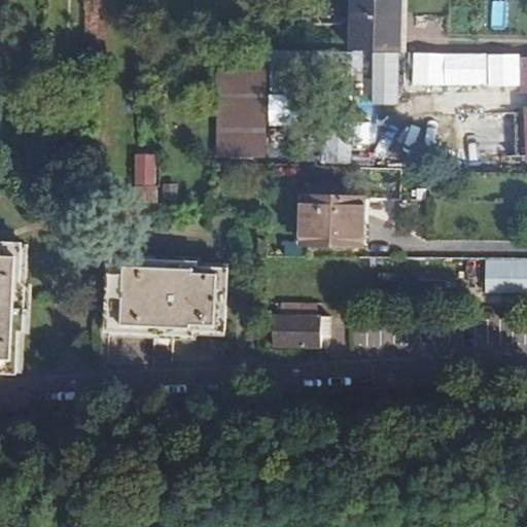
[(354,0),(353,51),(401,51),(402,0),(354,0)]
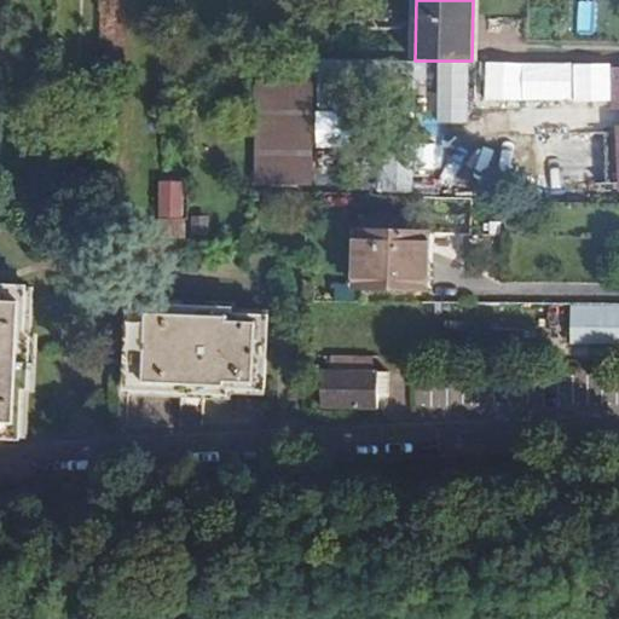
[(486,99),(611,104),(613,63),(487,58),(486,99)]
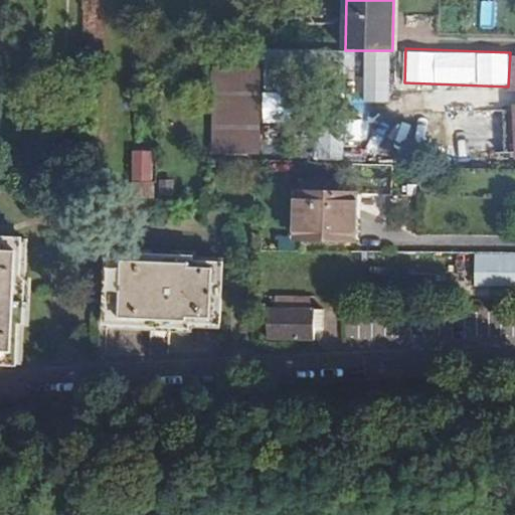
[(265,66),(213,65),(211,153),(264,154),(265,66)]
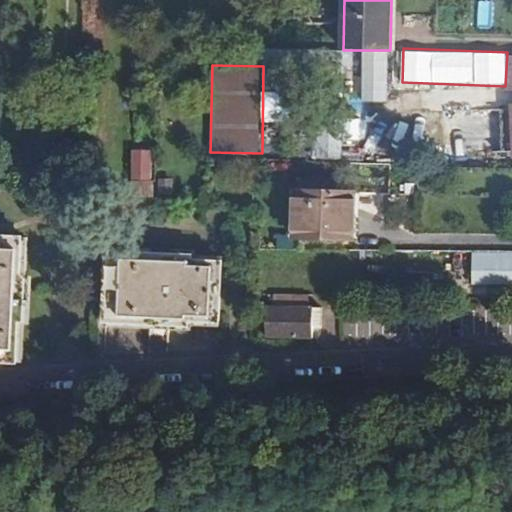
[(320,128),(319,157),(342,157),(342,129),(320,128)]
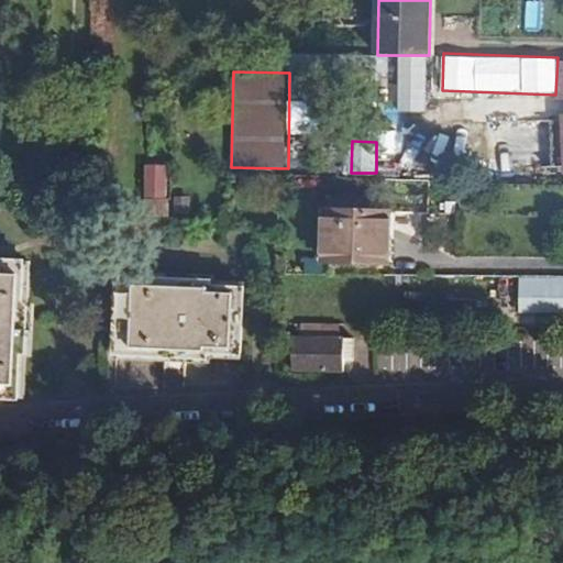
[(146,164),(146,197),(168,197),(168,164),(146,164)]
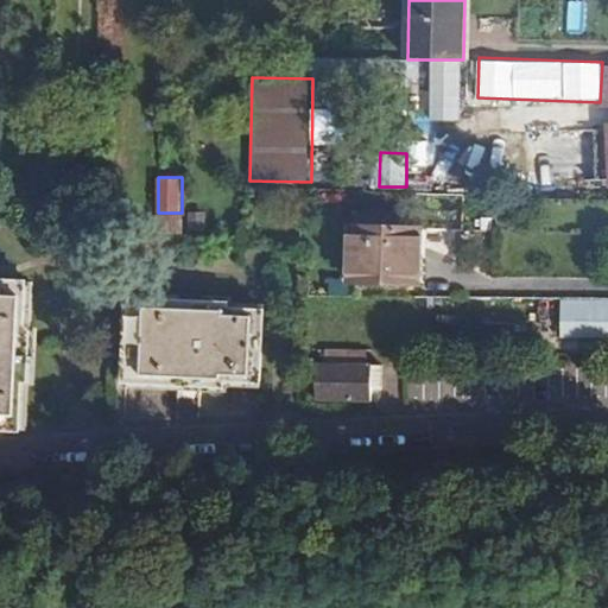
[(162,217),(160,235),(184,238),(185,219),(162,217)]
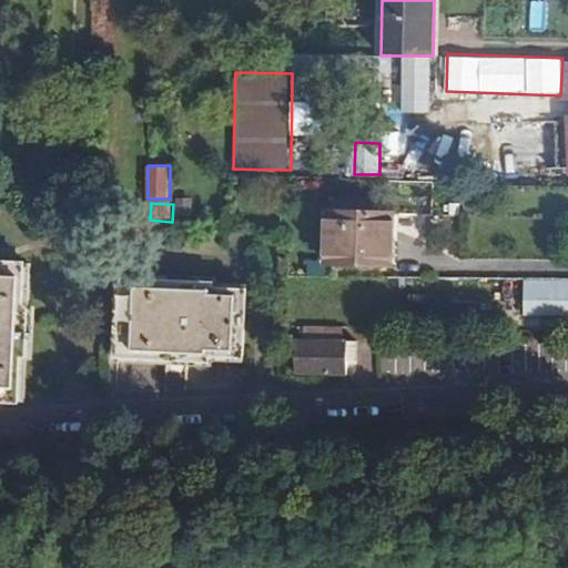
[(327,212),(326,247),(392,250),(393,214),(327,212)]
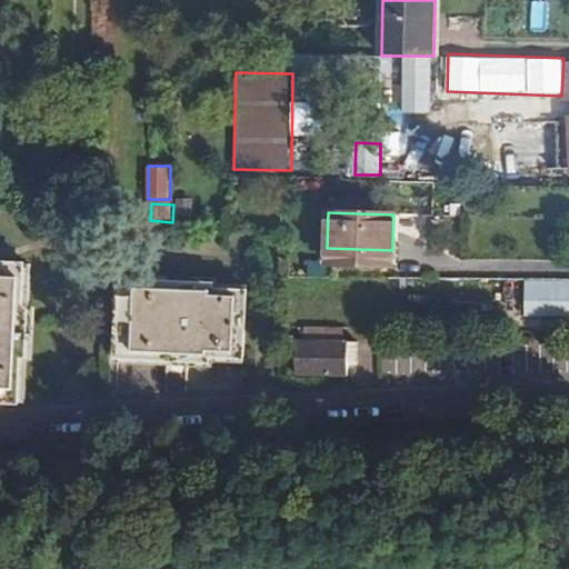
[(327,248),(327,262),(391,266),(392,250),(327,248)]
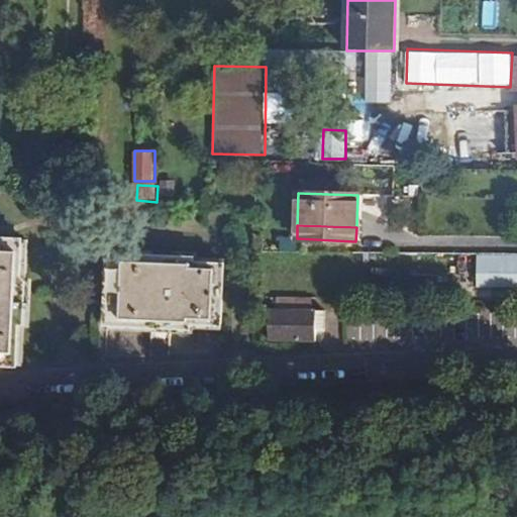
[(0,359),(20,360),(22,317),(27,317),(28,278),(23,278),(24,234),(0,233),(0,359)]
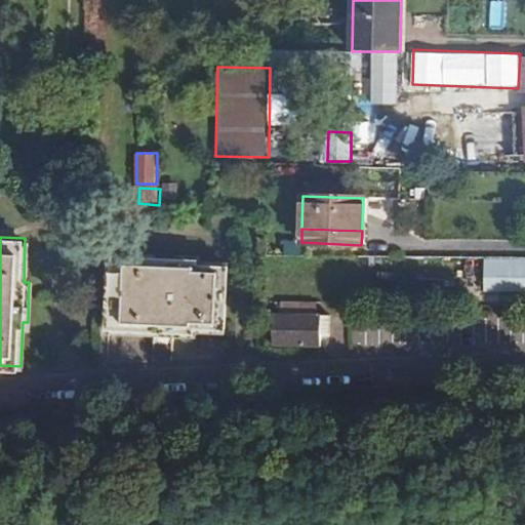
[(112,258),(109,328),(193,331),(193,326),(227,327),(228,266),(195,266),(195,260),(112,258)]
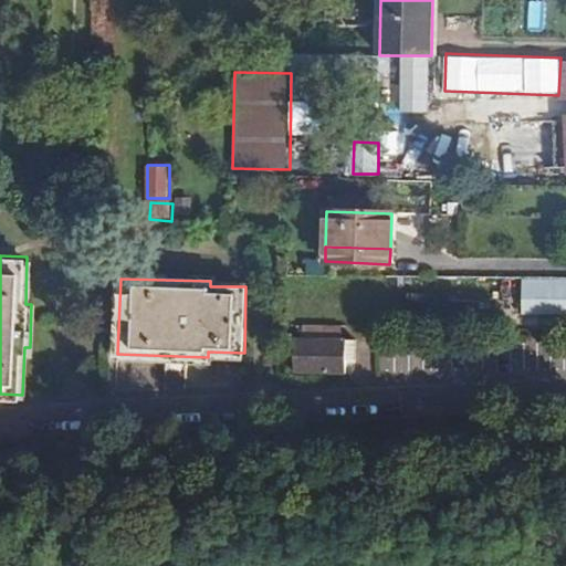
[(296,338),(296,373),(346,373),(346,358),(355,358),(355,338),(296,338)]
